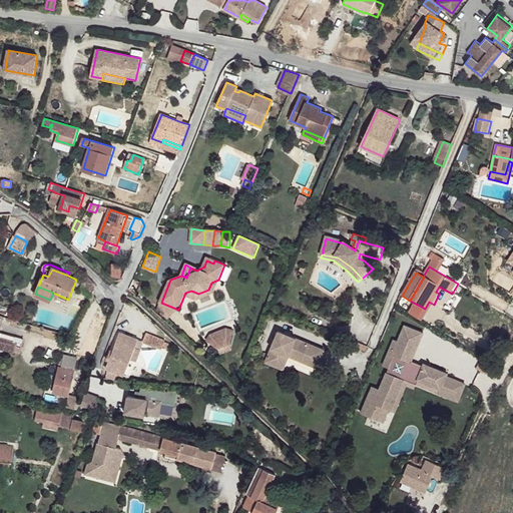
[(23,338),(0,332),(0,323),(3,313),(0,312),(0,348),(20,353),(23,338)]
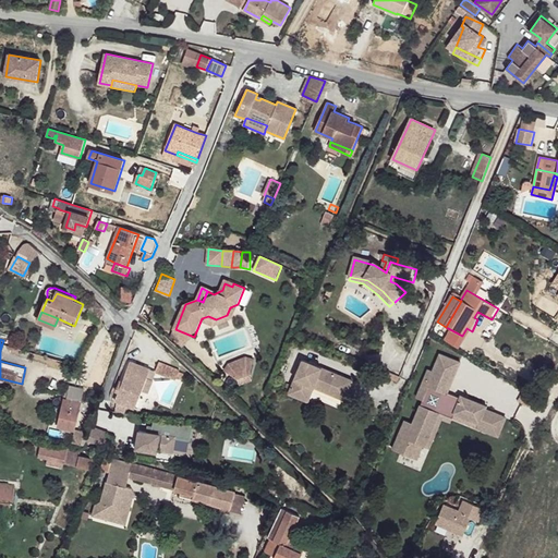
[(434,371),(429,368),(419,397),(425,400),(426,396),(431,387),(448,395),(450,389),(448,388),(459,361),(441,353),(434,371)]
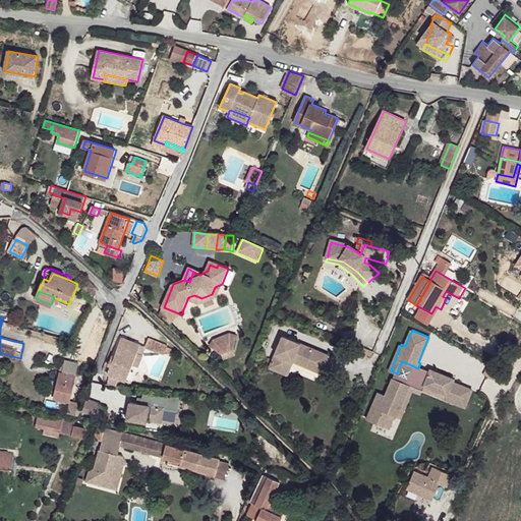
[(212,346),(222,353),(224,348),(231,344),(232,340),(238,341),(238,335),(230,334),(216,338),(212,346)]
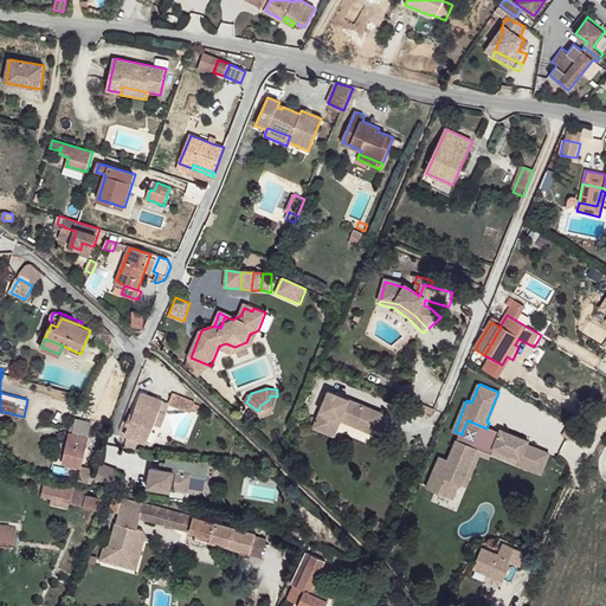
[(160,410),(163,401),(142,392),(124,434),(147,444),(148,440),(152,431),(160,410)]
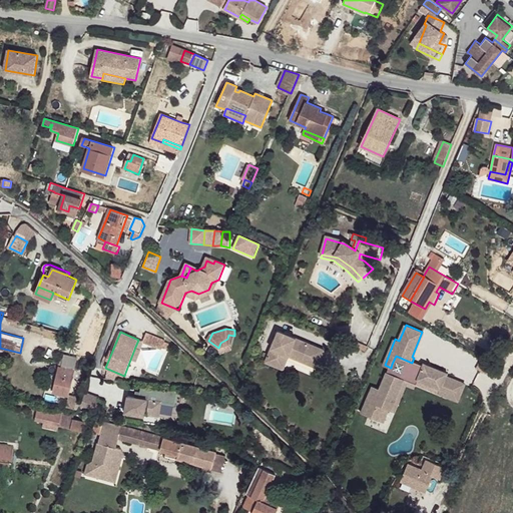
[(147,332),(142,340),(156,347),(161,339),(147,332)]
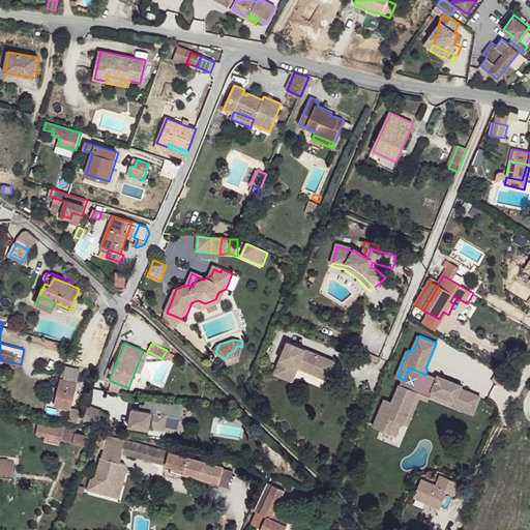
[(288,343),(277,366),(287,372),(289,365),(298,370),(327,382),(335,363),(288,343)]
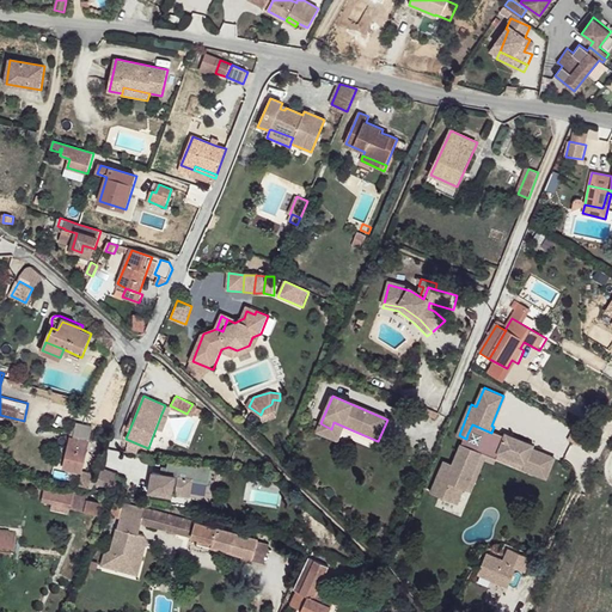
[(507,397),(503,396),(491,426),(494,427),(507,397)]
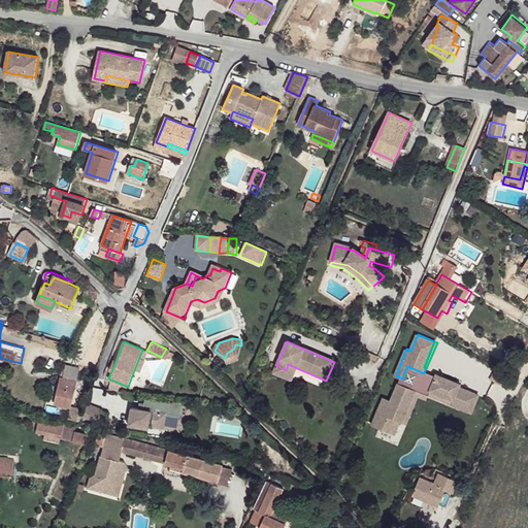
[(227,353),(225,358),(227,360),(238,356),(241,345),(235,344),(234,349),(227,353)]
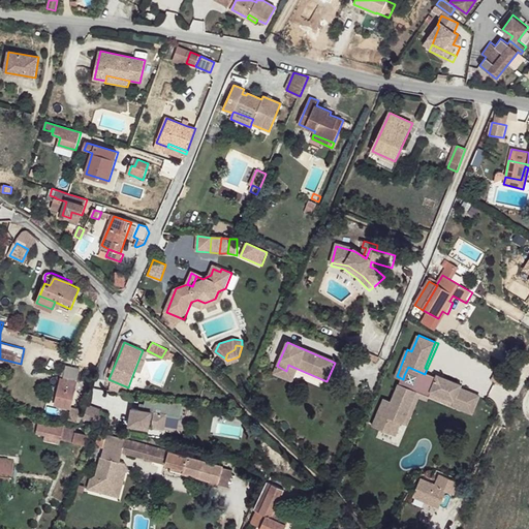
[(149,352),(143,350),(139,358),(146,361),(149,352)]
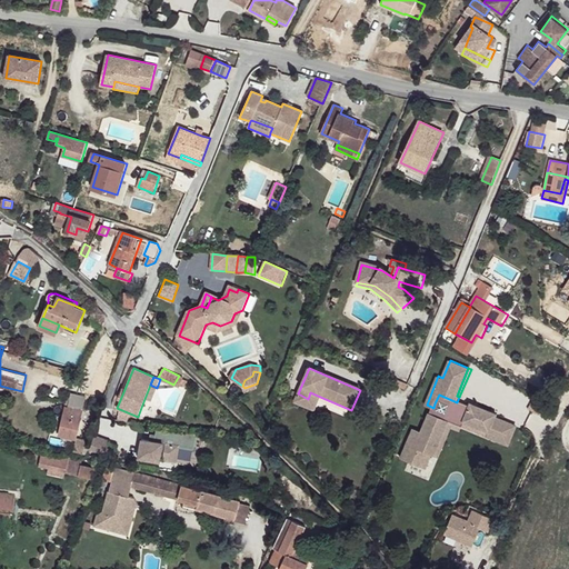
[(408,387),(399,382),(397,388),(406,391),(408,387)]
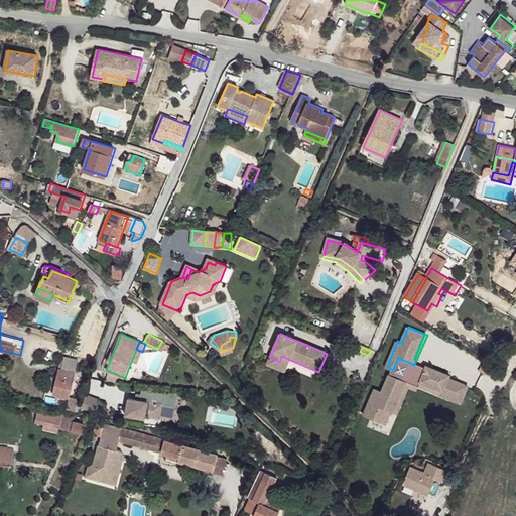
[(279,362),(270,357),(269,357),(266,364),(285,372),(290,360),(281,356),(279,362)]
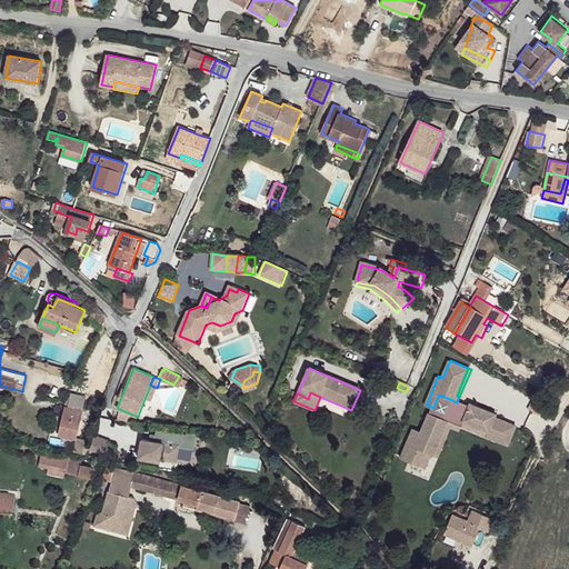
[(457,402),(439,395),(435,403),(453,411),(457,402)]
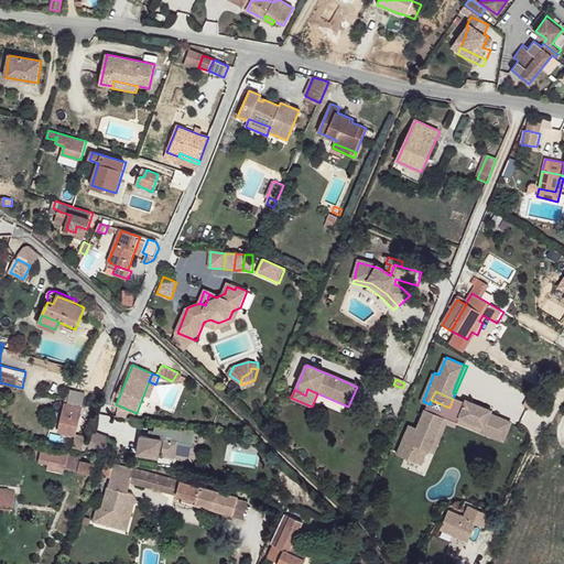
[(468,399),(461,396),(458,401),(453,399),(449,408),(447,412),(461,419),(462,413),(487,424),(485,429),(506,438),(513,419),(494,410),(495,407),(469,397),(468,399)]
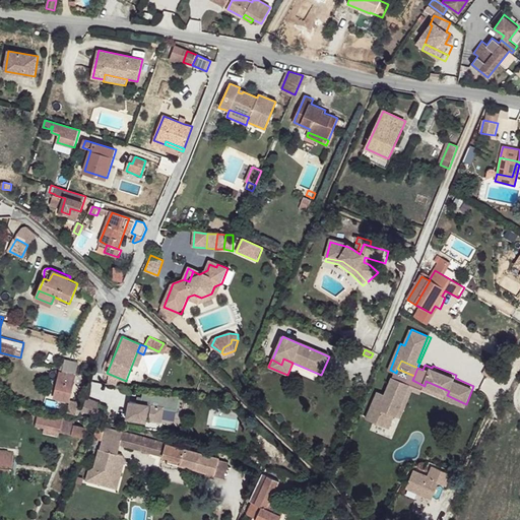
[(60,370),(54,396),(71,399),(76,374),(60,370)]
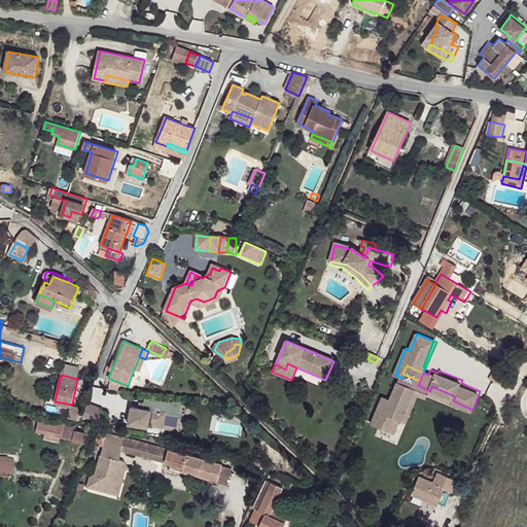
[(132,375),(129,383),(135,385),(138,377),(132,375)]
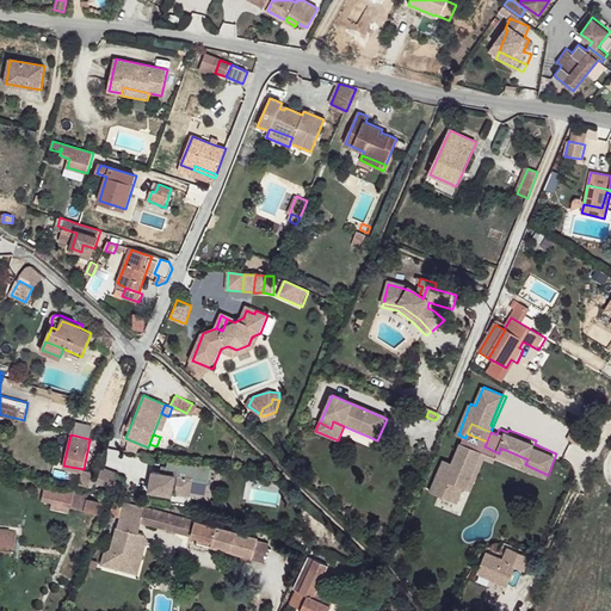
[(170,442),(160,437),(156,446),(166,451),(170,442)]
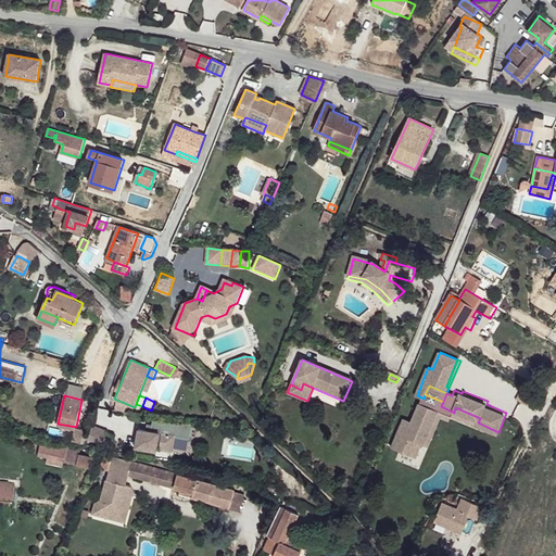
[(426,441),(441,406),(422,400),(414,418),(406,415),(394,444),(418,454),(424,441),(426,441)]
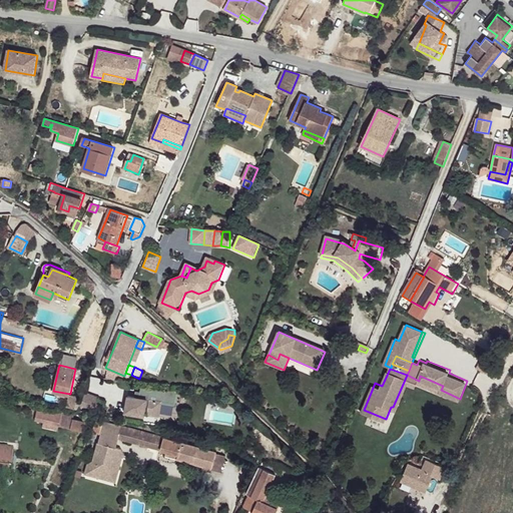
[(97,409),(100,401),(100,399),(86,394),(81,406),(96,412),(97,409)]
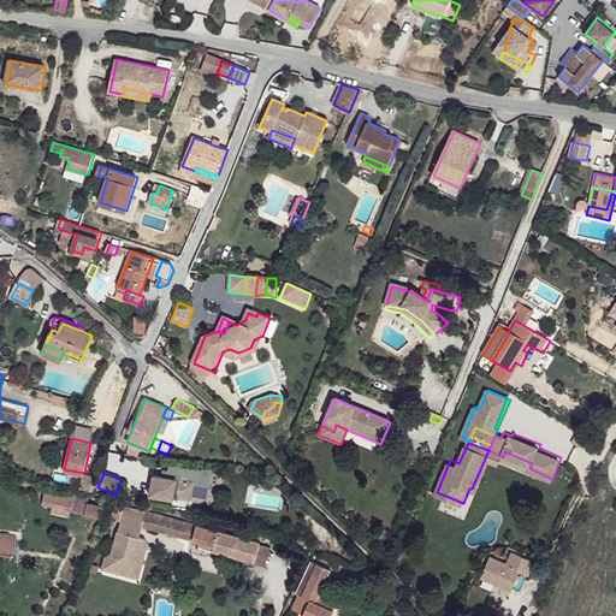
[(154,475),(150,495),(182,499),(183,497),(200,499),(203,484),(154,475)]
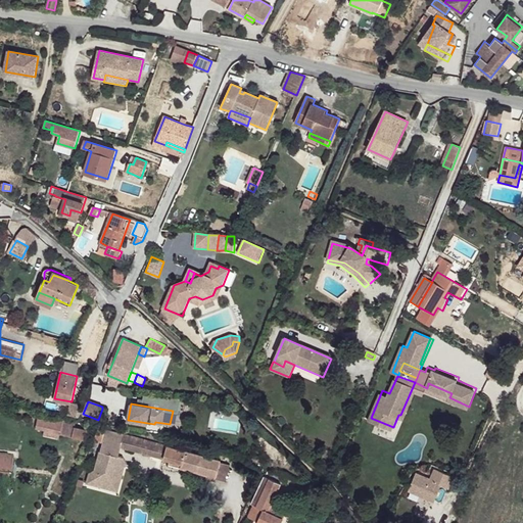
[(108,411),(102,409),(99,417),(105,418),(108,411)]
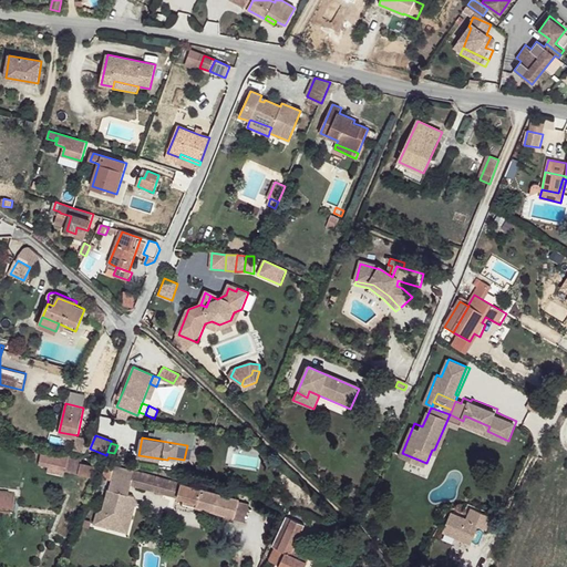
[(68,461),(70,455),(42,449),(39,465),(95,476),(98,467),(81,463),(68,461)]
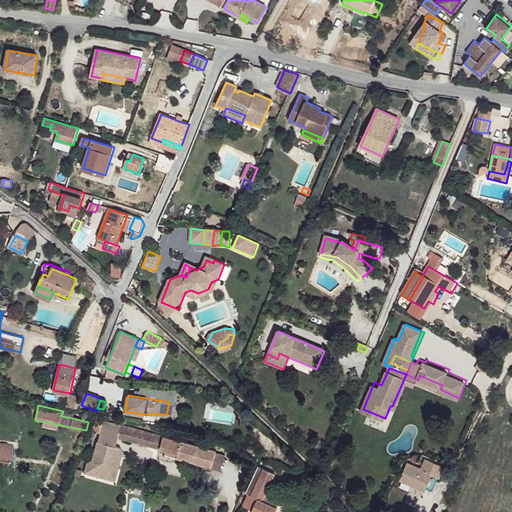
[(119,437),(166,450),(178,453),(176,458),(176,460),(211,470),(211,469),(216,452),(216,451),(98,418),(93,430),(102,432),(99,441),(100,441),(116,446),(119,437)]
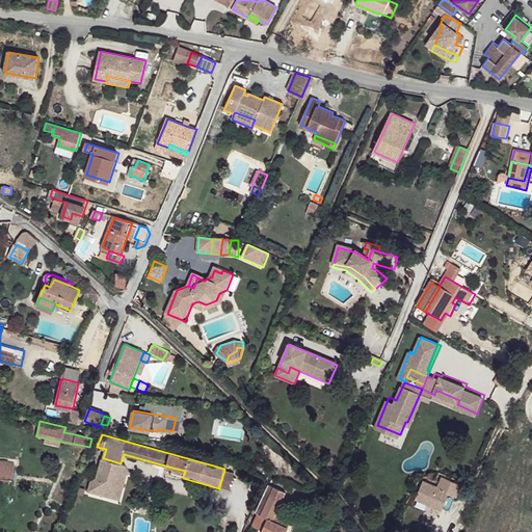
[(121,463),(104,458),(99,478),(92,481),(90,490),(103,495),(105,490),(108,491),(120,485),(116,480),(117,477),(121,477),(126,475),(130,472),(126,464),(121,463)]
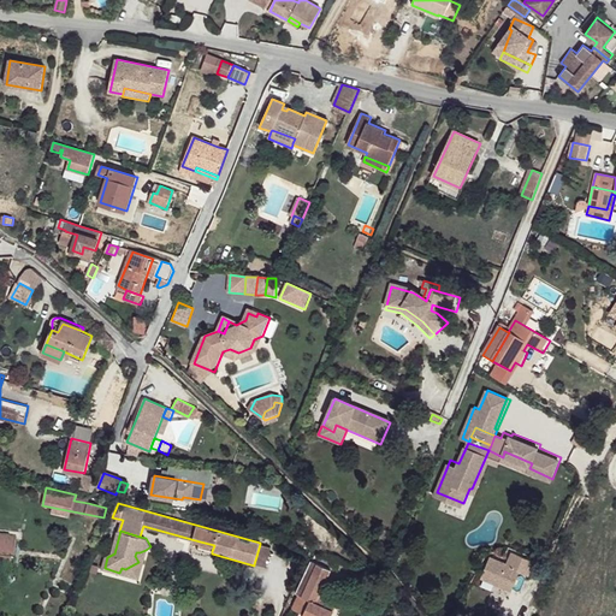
[(0,557),(13,558),(15,539),(0,537),(0,557)]
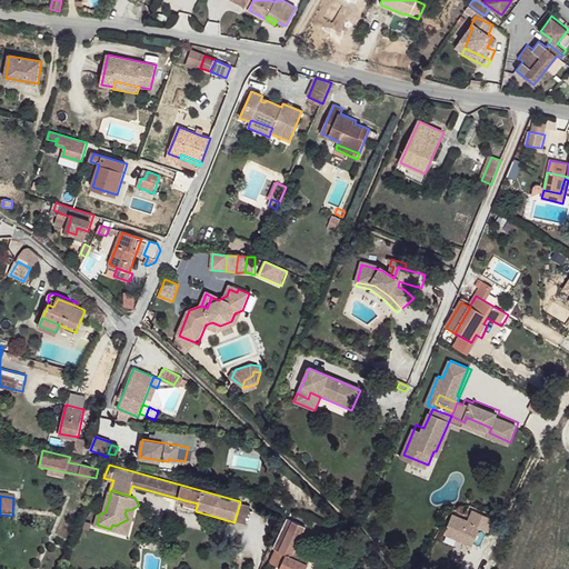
[(251,506),(240,502),(235,521),(246,525),(251,506)]
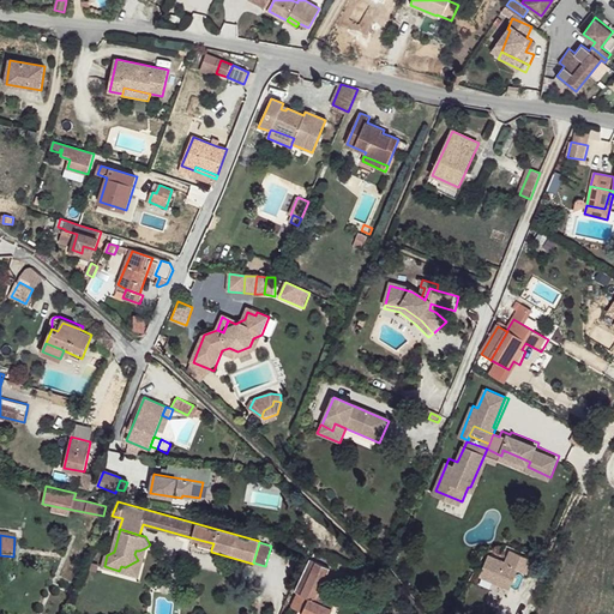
[(121,566),(119,571),(137,576),(145,548),(139,551),(136,551),(134,554),(138,560),(125,567),(121,566)]
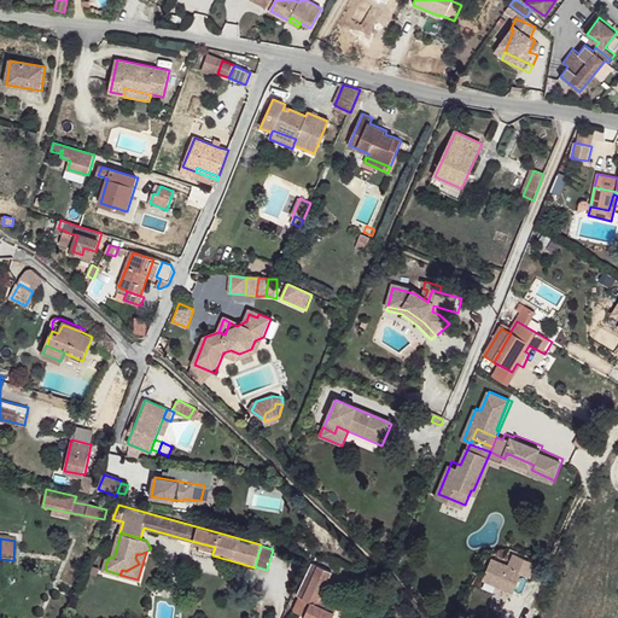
[(514,557),(509,567),(493,561),(485,581),(512,592),(520,573),(531,577),(536,565),(514,557)]
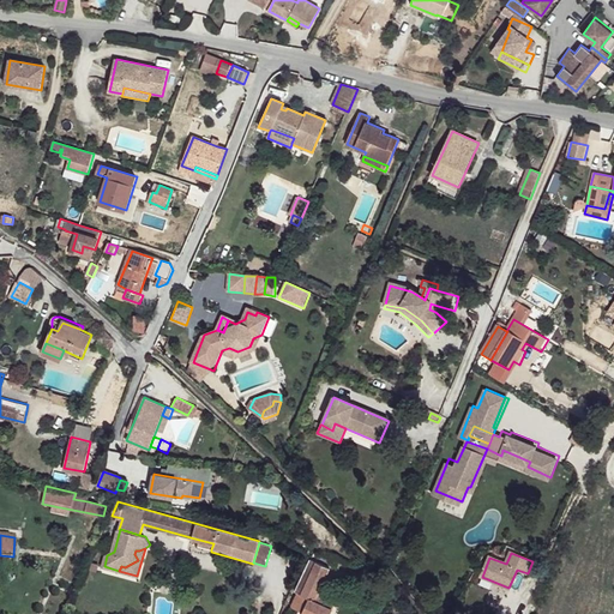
[(309,599),(304,612),(302,613),(330,613),(337,597),(320,590),(329,569),(311,560),(296,591),(298,593),(309,599)]
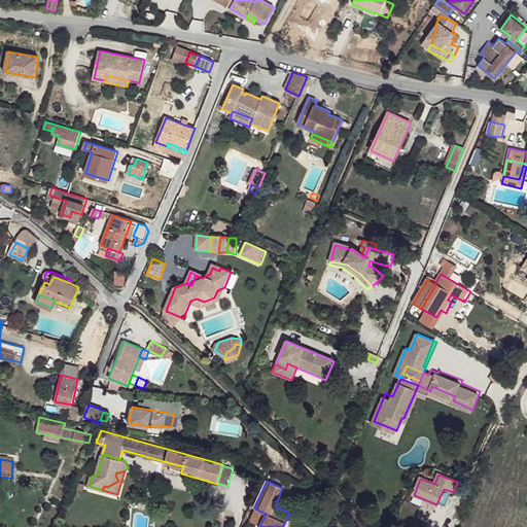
[(250,520),(260,525),(266,514),(255,508),(250,520)]
